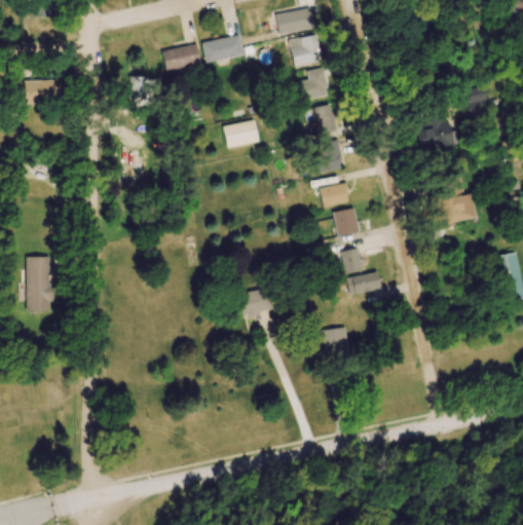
[(522,0),(509,0),(512,24),(522,22),(522,0)]
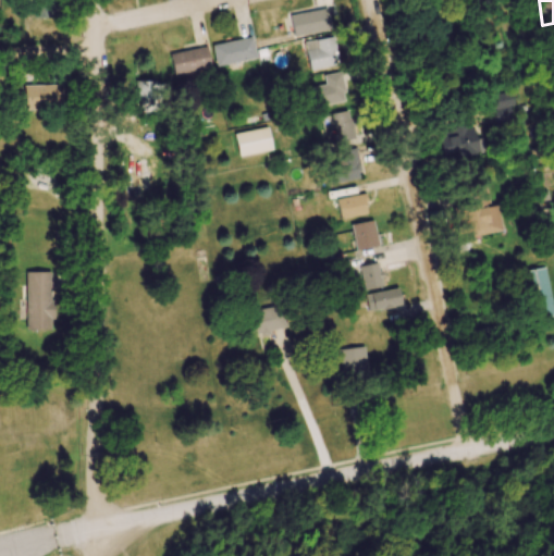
[(295,36),(332,32),(330,11),(293,14),(295,36)]
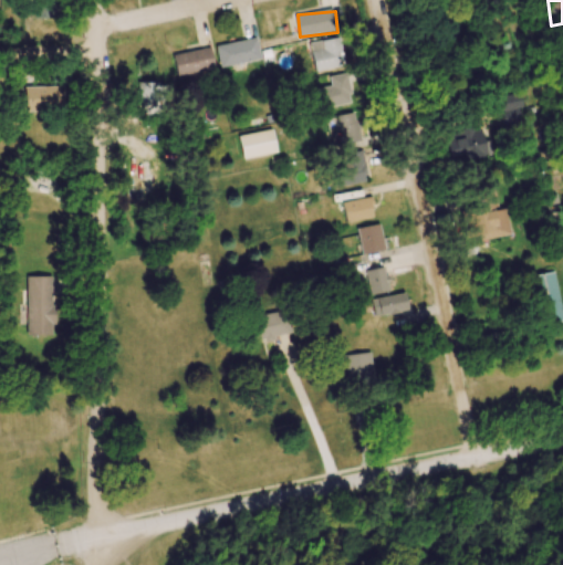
[(262,60),(258,39),(217,46),(221,69),(262,60)]
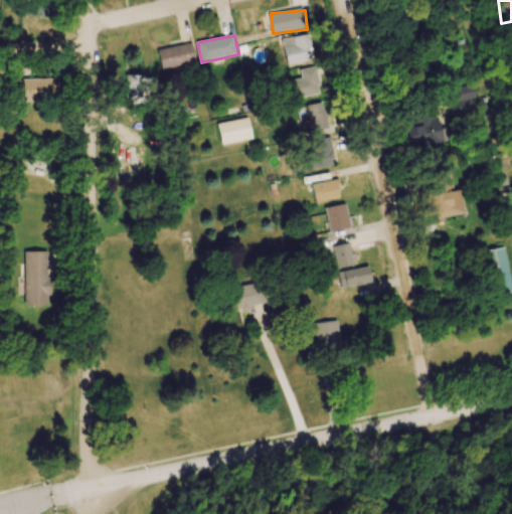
[(313,60),(307,35),(283,40),(289,66),(313,60)]
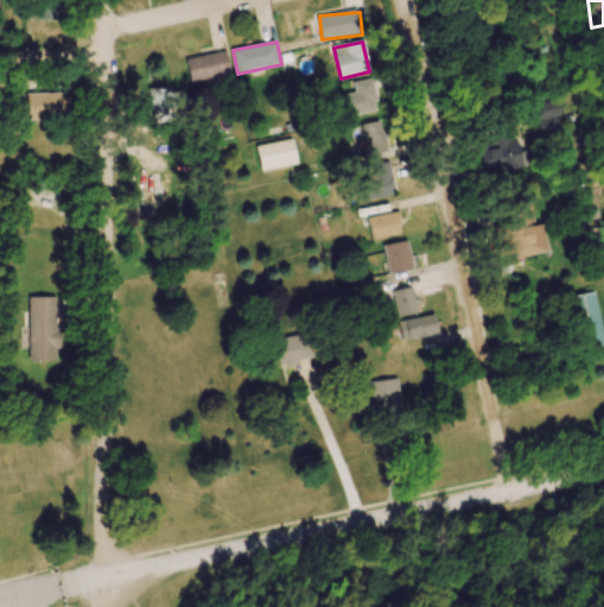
[(188,59),(192,83),(233,75),(228,51),(188,59)]
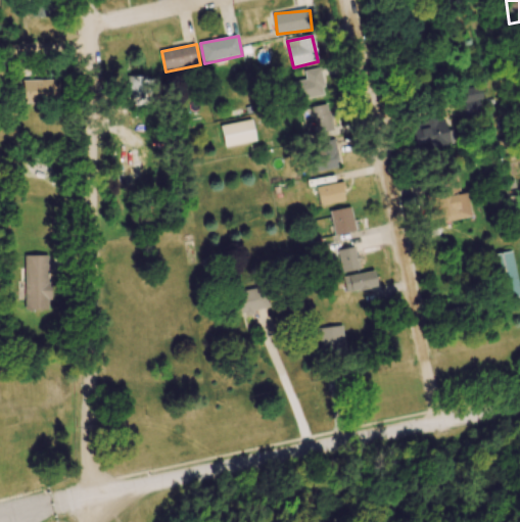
[(305,72),(308,80),(295,83),(299,101),(327,96),(322,68),(305,72)]
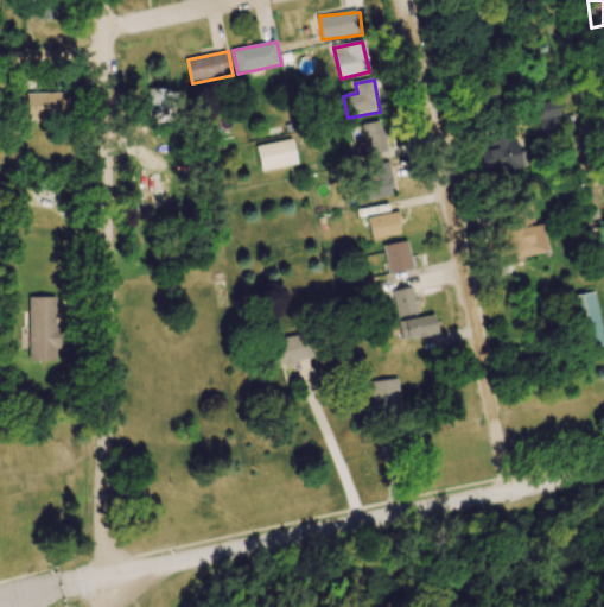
[(27,119),(68,120),(68,93),(29,92),(27,119)]
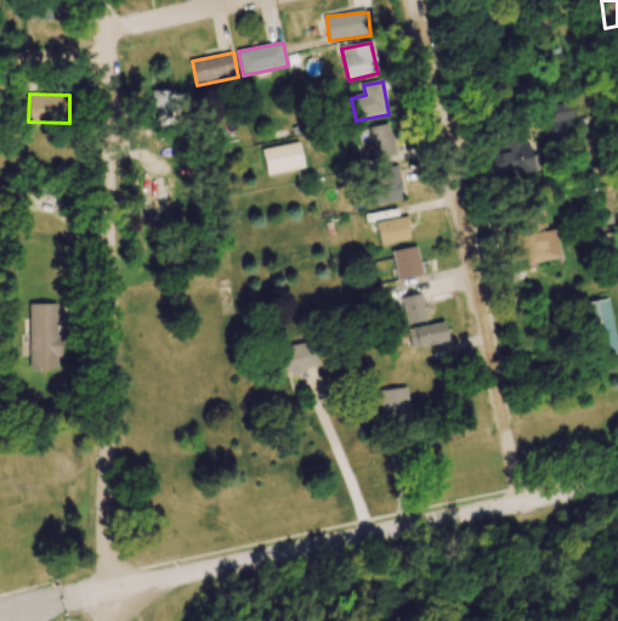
[(571,103),(550,107),(556,137),(577,134),(571,103)]
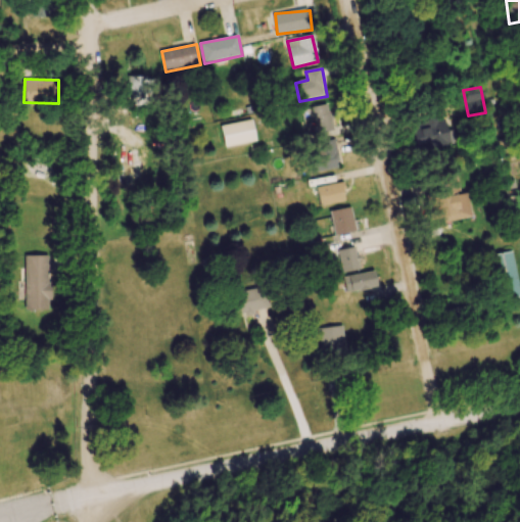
[(309,109),(317,138),(338,133),(331,103),(309,109)]
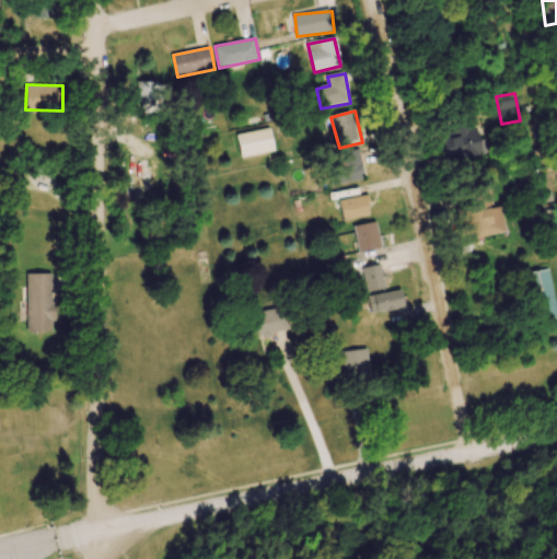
[(485,154),(477,126),(441,135),(449,163),(485,154)]
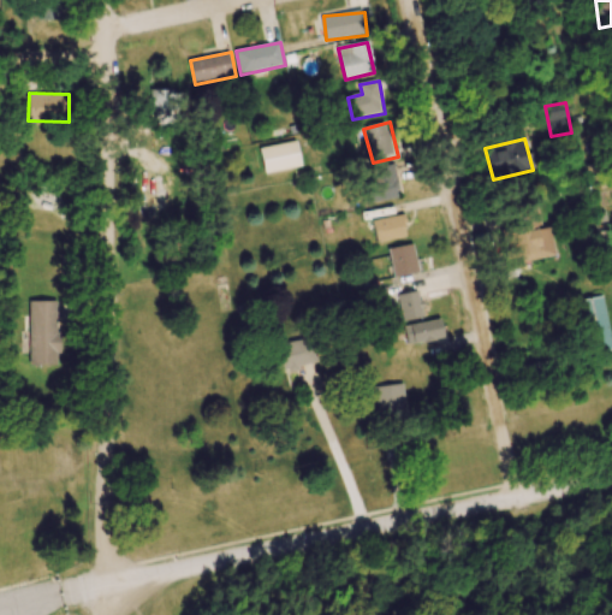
[(262,148),(267,175),(303,167),(298,141),(262,148)]
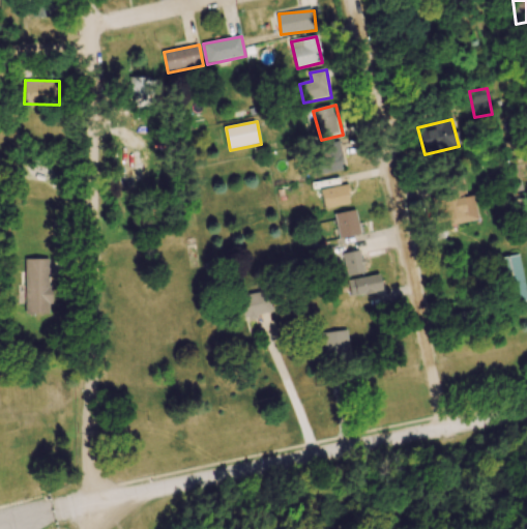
[(319,175),(345,171),(341,143),(315,147),(319,175)]
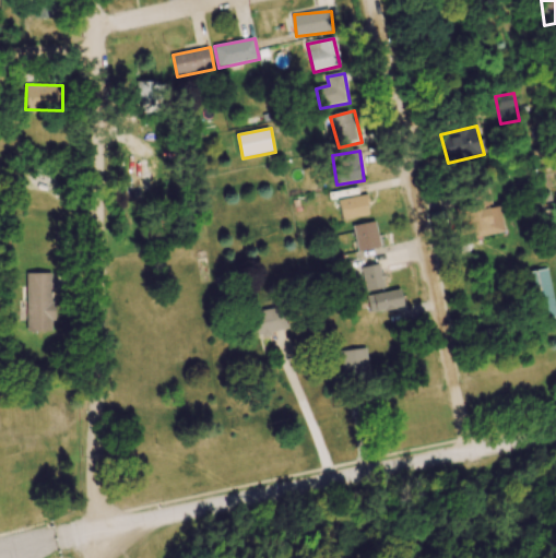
[(506,232),(501,206),(493,208),(488,183),(466,187),(469,202),(458,204),(463,239),(506,232)]
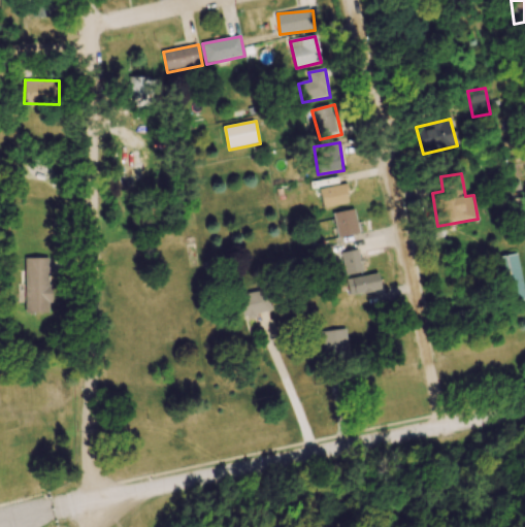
[(321,190),(325,208),(350,203),(346,185),(321,190)]
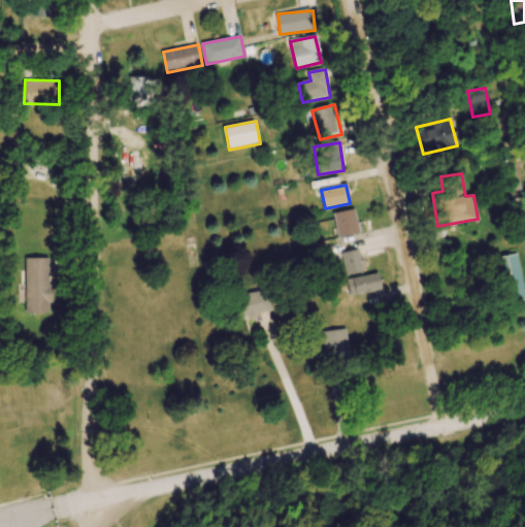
[(339,238),(361,234),(356,209),(334,213),(339,238)]
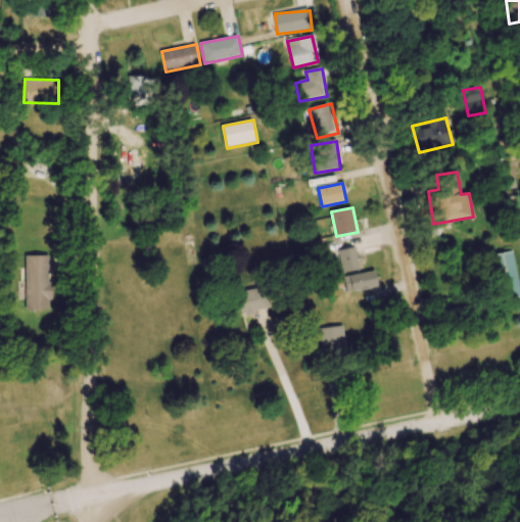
[(362,271),(359,247),(340,250),(343,273),(362,271)]
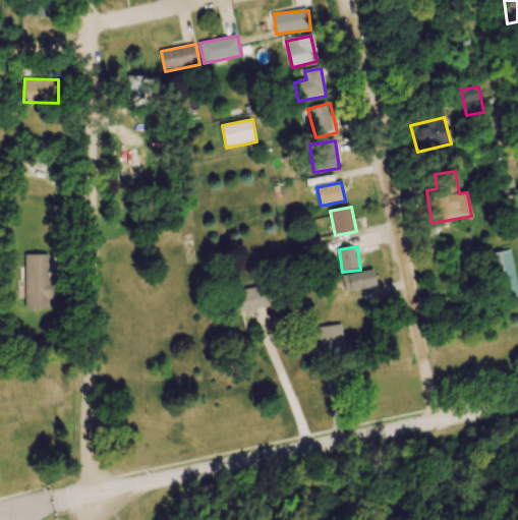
[(491,254),(499,299),(517,296),(517,279),(512,251),(491,254)]
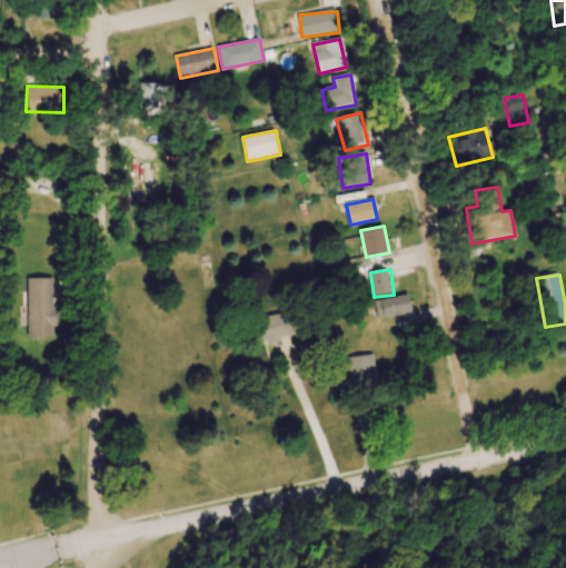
[(57,339),(58,279),(29,278),(28,339),(57,339)]
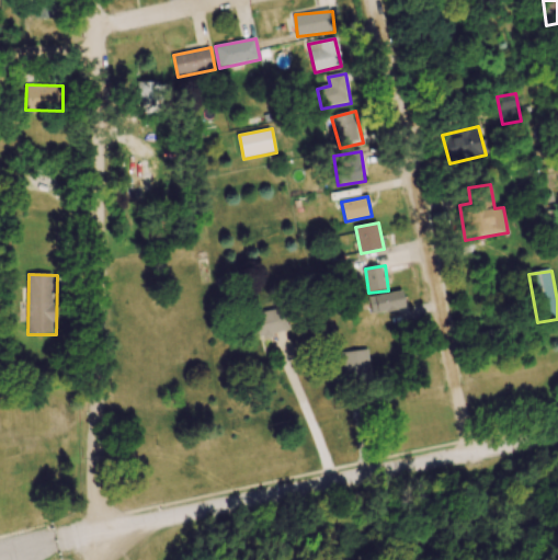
[(372,315),(407,310),(405,292),(369,296),(372,315)]
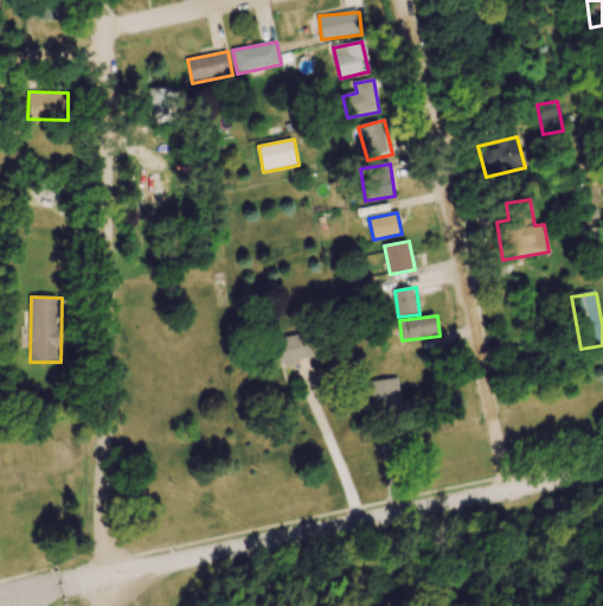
[(314,361),(310,336),(269,343),(274,368),(286,365),(287,365),(314,361)]
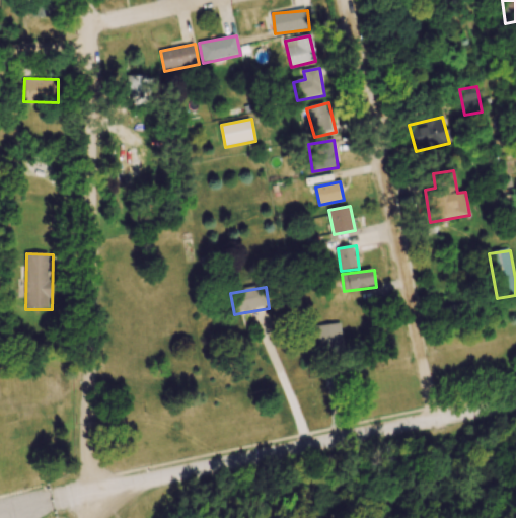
[(316,326),(321,353),(346,349),(341,322),(316,326)]
